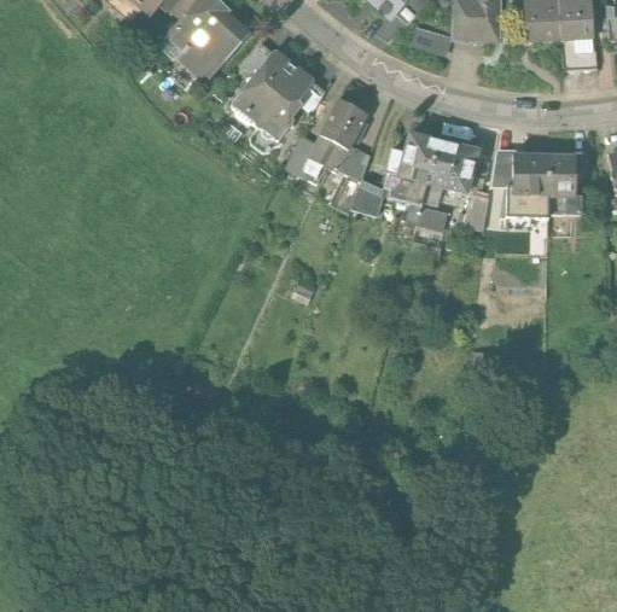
[(162,0),(158,5),(168,11),(178,0),(162,0)]
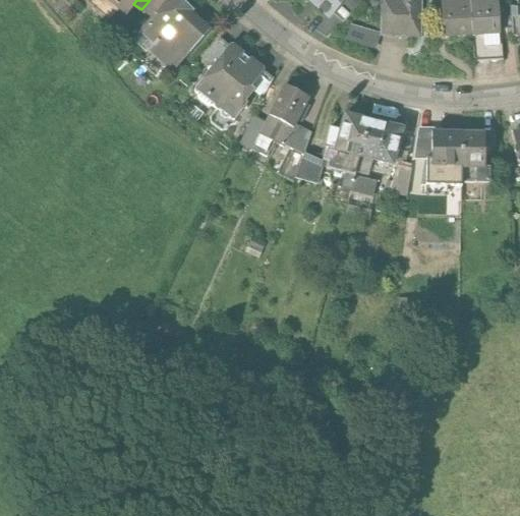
[(168,0),(134,38),(167,68),(186,48),(190,52),(211,30),(192,12),(194,10),(183,0),(168,0)]
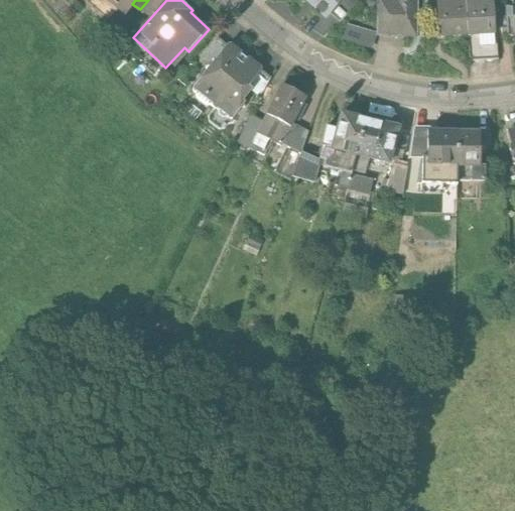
[(311,0),(327,14),(330,11),(340,0),(311,0)]
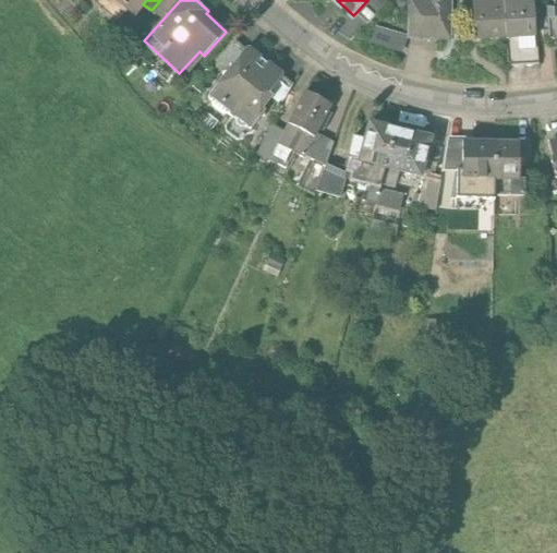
[(367,0),(356,12),(367,23),(388,0),(367,0)]
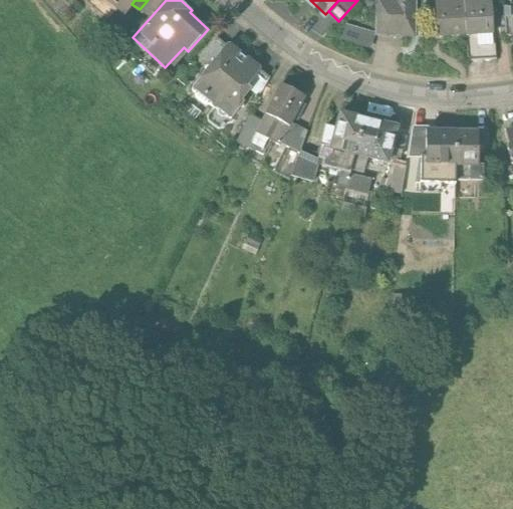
[(377,0),(376,33),(412,34),(413,0),(377,0)]
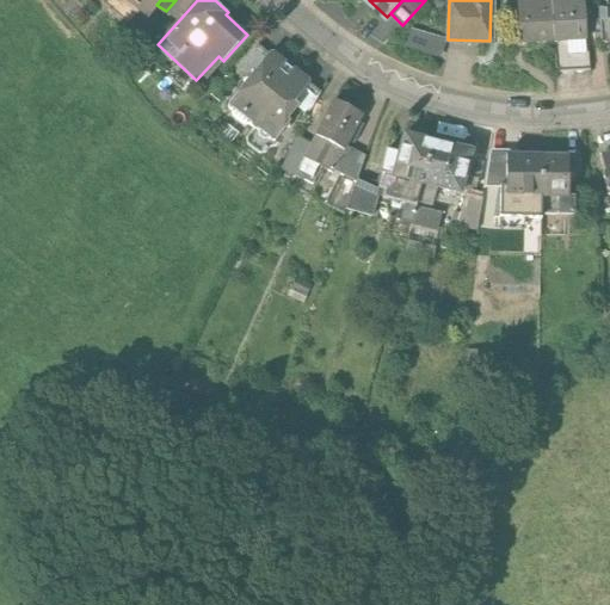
[(552,0),(552,5),(553,39),(585,37),(581,0),(552,0)]
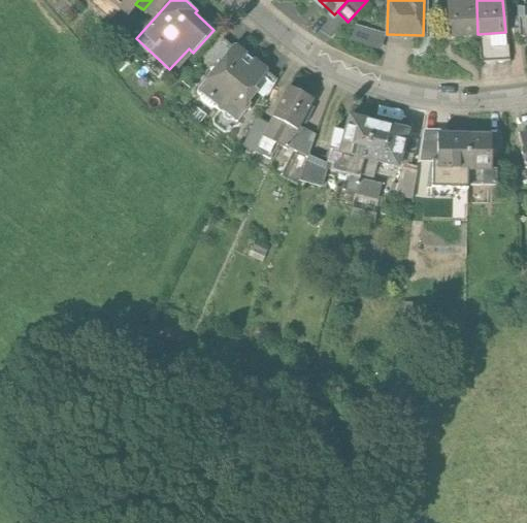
[(516,0),(519,38),(526,37),(526,0),(516,0)]
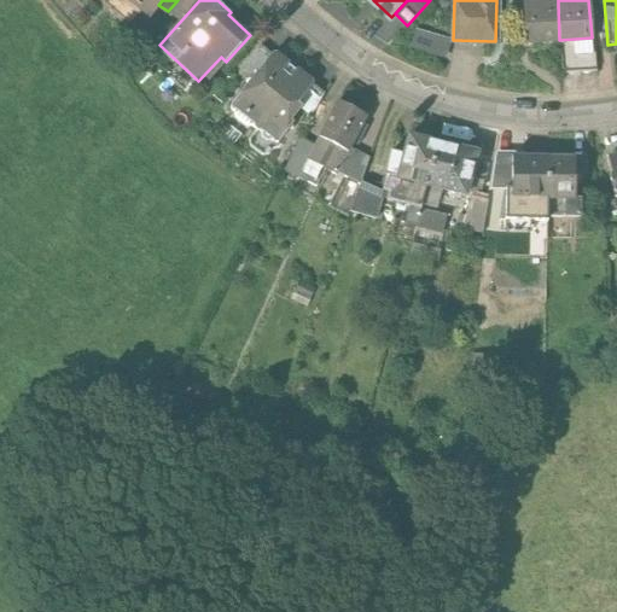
[(542,6),(525,7),(527,41),(559,40),(558,5),(542,6)]
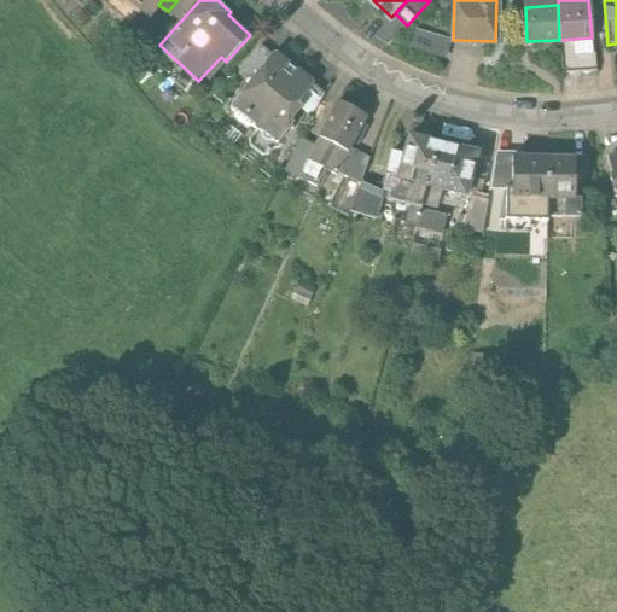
[(594,38),(559,40),(563,71),(597,70),(594,38)]
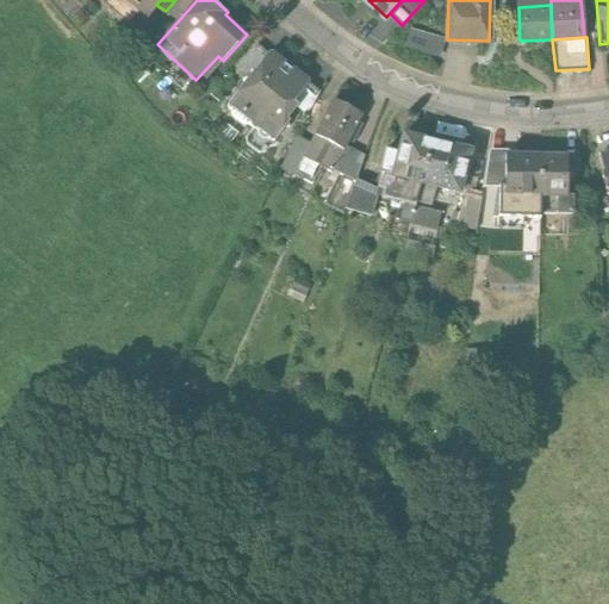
[(260,42),(240,66),(249,74),(254,68),(255,69),(271,50),(260,42)]
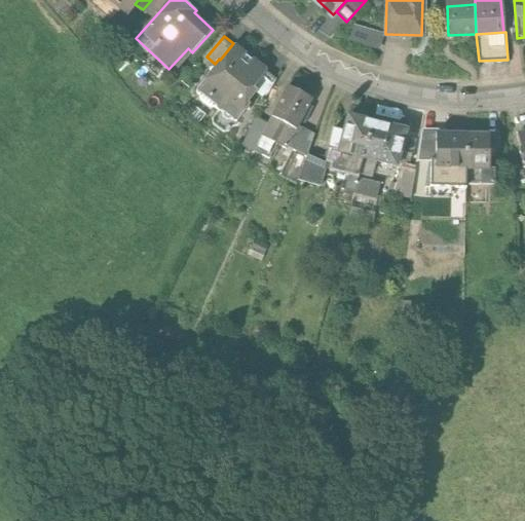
[(235,42),(233,43),(220,60),(219,59),(215,64),(196,87),(197,91),(232,118),(236,117),(249,102),(247,101),(256,89),(257,88),(254,85),(266,69),(266,67),(235,42)]
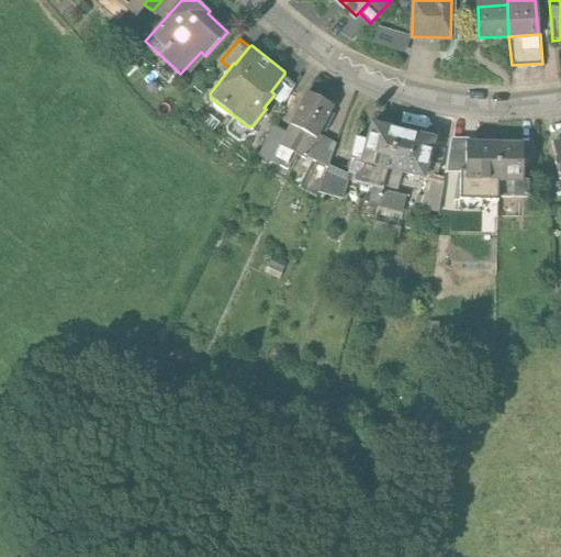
[(284,74),(271,91),(275,95),(273,96),(279,100),(288,98),(295,82),(284,74)]
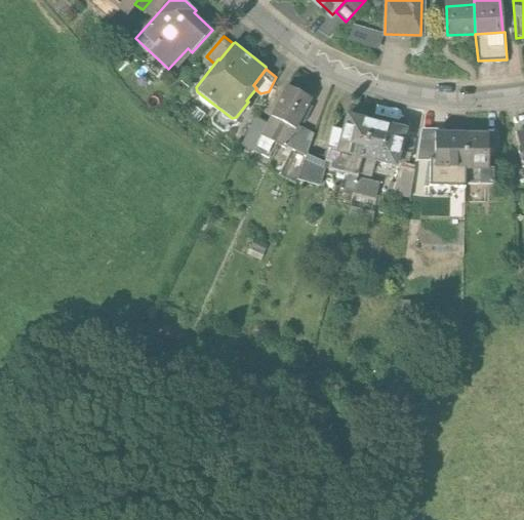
[(269,121),(263,133),(287,146),(300,119),(304,121),(312,105),(309,104),(312,96),(288,84),(269,121)]
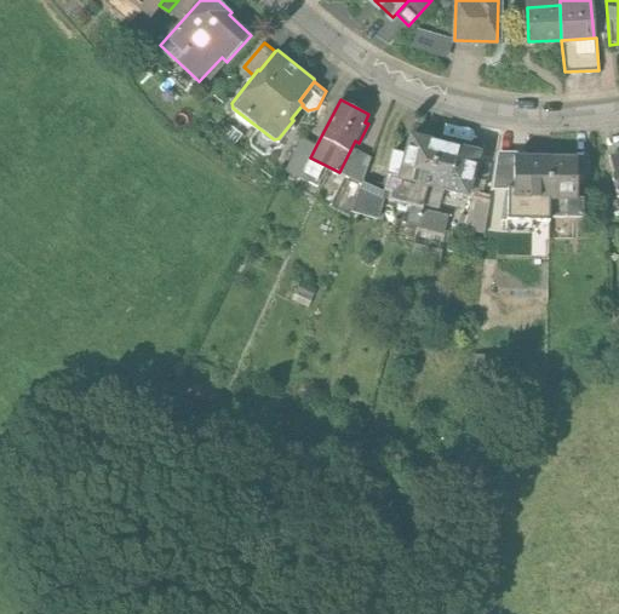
[(441,141),(412,133),(407,153),(394,149),(388,173),(395,174),(430,184),(441,141)]
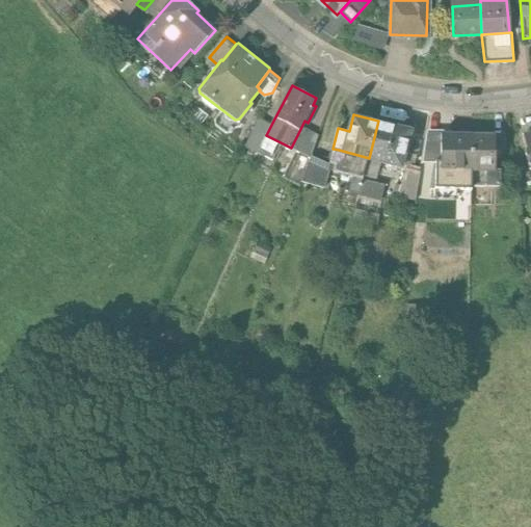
[(260,116),(245,146),(258,152),(266,135),(272,123),(260,116)]
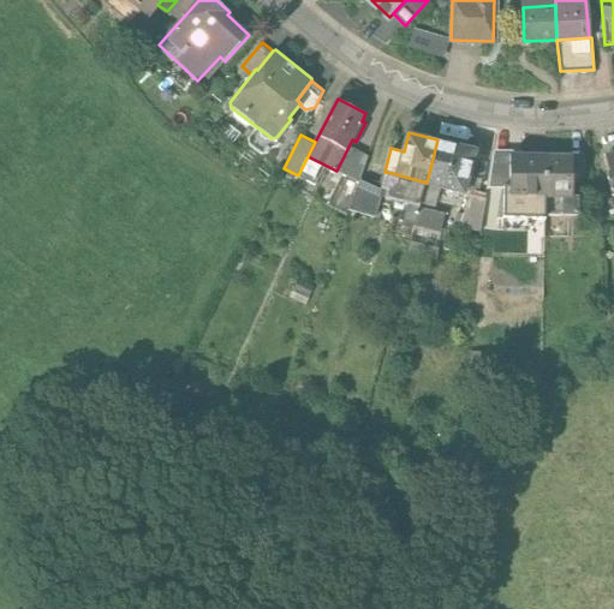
[(475,150),(437,139),(427,183),(464,192),(475,150)]
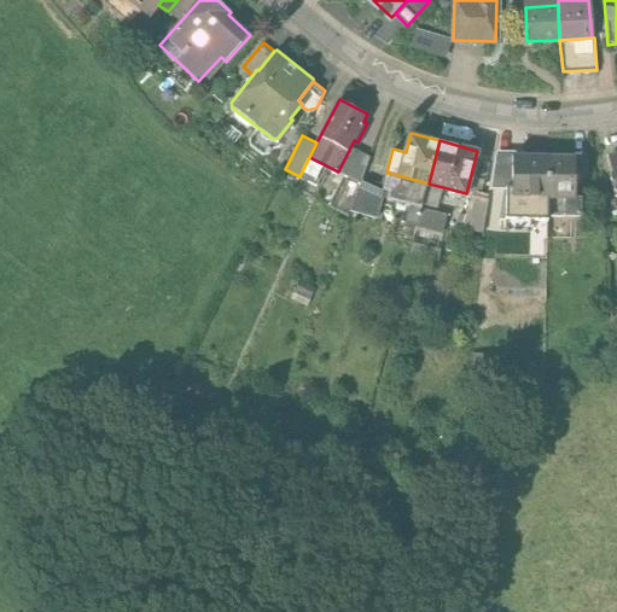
[(548,156),(524,156),(524,197),(548,197),(548,156)]
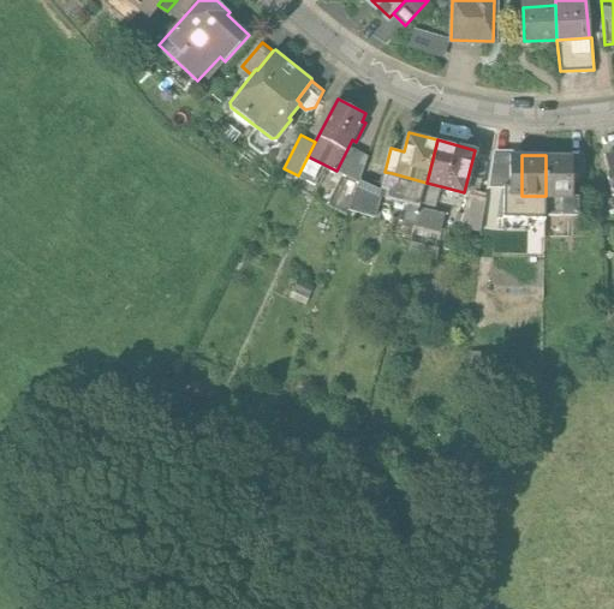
[(572,155),(546,155),(546,196),(546,215),(577,215),(577,197),(572,197),(572,155)]
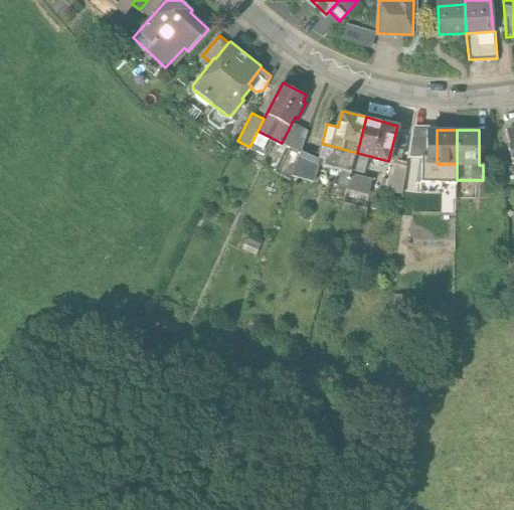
[(357,153),(328,145),(324,158),(344,164),(339,183),(348,185),(352,172),(357,153)]
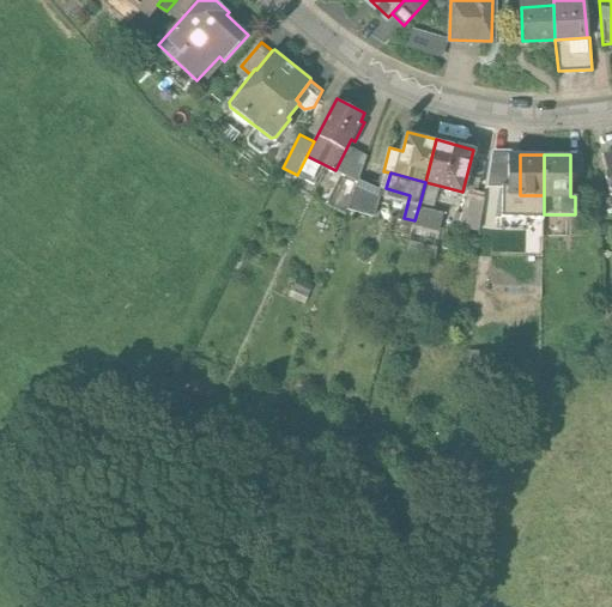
[(380,184),(359,177),(349,206),(371,213),(380,184)]
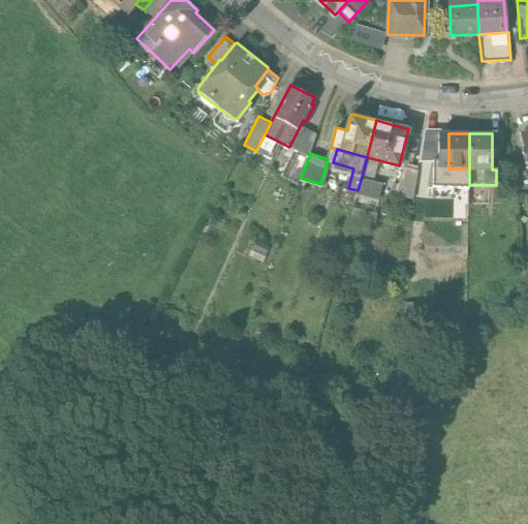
[(382,182),(362,177),(358,190),(379,195),(382,182)]
